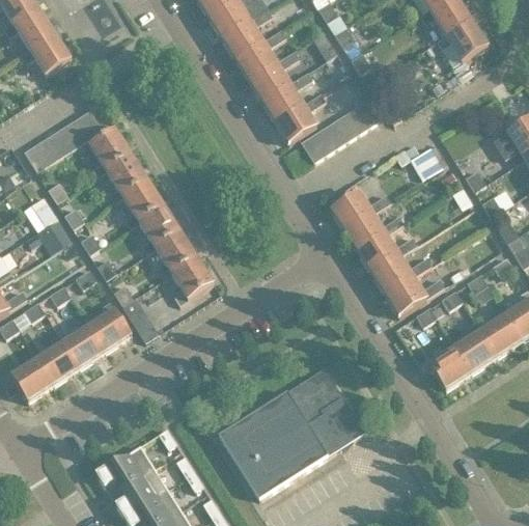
[(0,0),(0,7),(1,7),(12,24),(12,25),(38,8),(32,0),(0,0)]
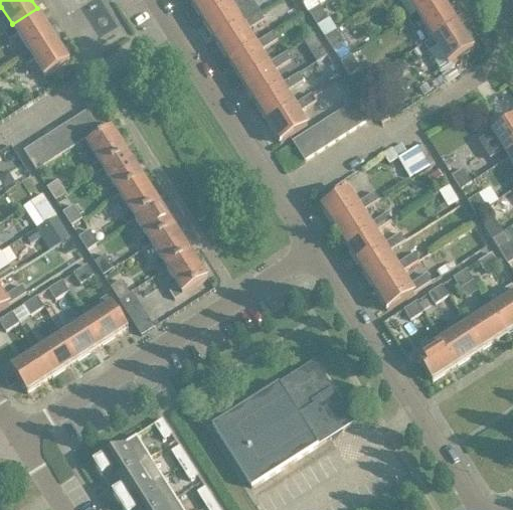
[(71,0),(87,28),(104,18),(95,0),(71,0)]
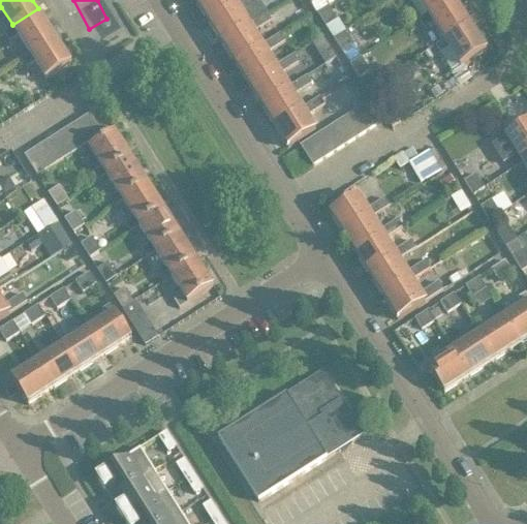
[(207,18),(234,0),(195,0),(207,18)]
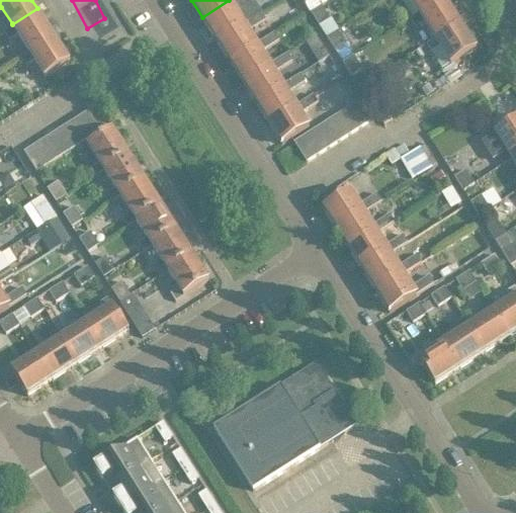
[(216,37),(242,20),(234,7),(245,0),(230,0),(229,0),(202,17),(216,37)]
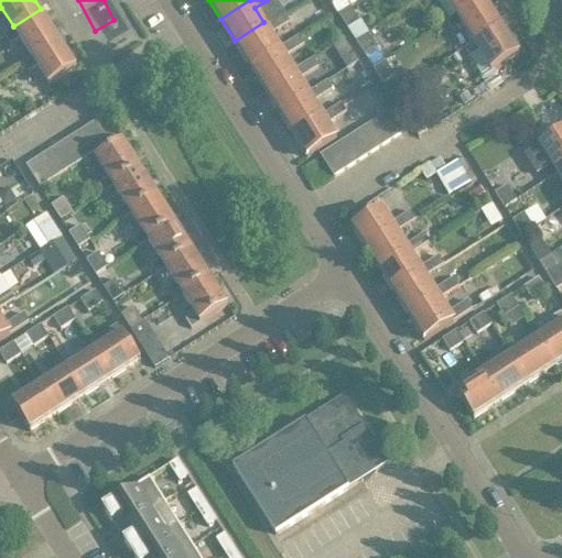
[(331,0),(337,10),(349,2),(348,0),(331,0)]
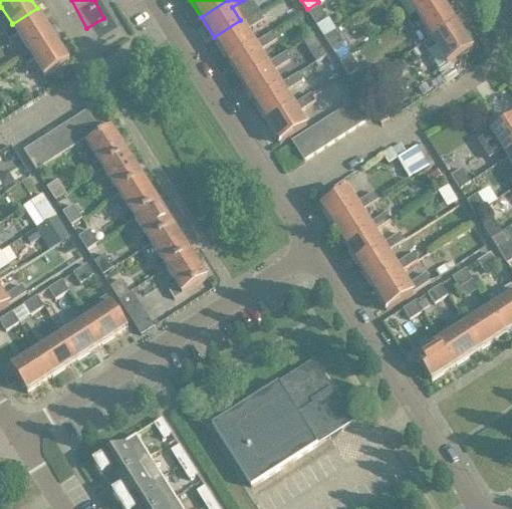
[(416,11),(415,10),(407,16),(412,24),(421,18),(431,35),(432,35),(456,20),(443,0),(432,0),(416,11)]
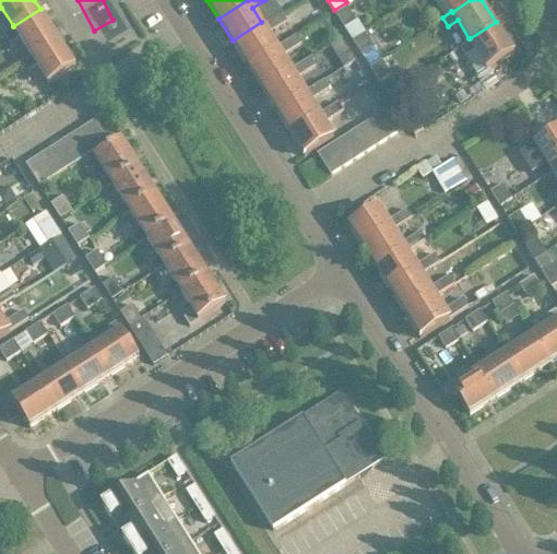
[(443,0),(451,11),(452,12),(470,0),(443,0)]
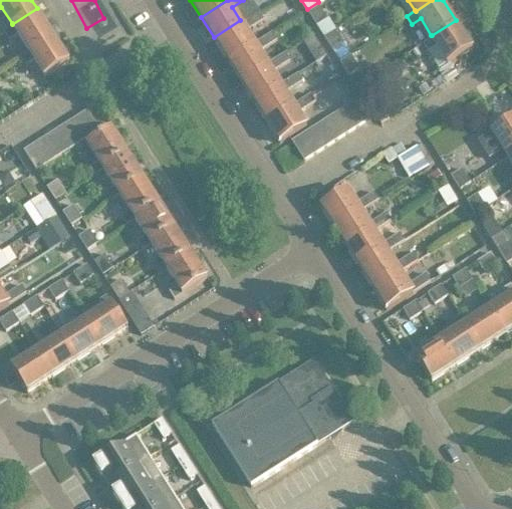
[(307,9),(323,34),(334,27),(318,2),(307,9)]
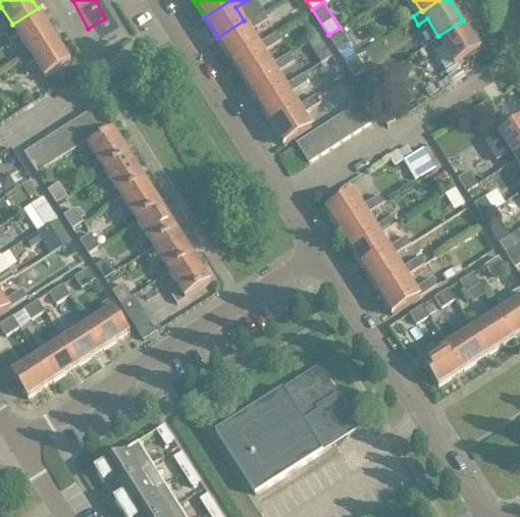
[(12,24),(12,23),(3,30),(8,38),(17,32),(28,49),(29,49),(53,34),(38,8),(12,24)]
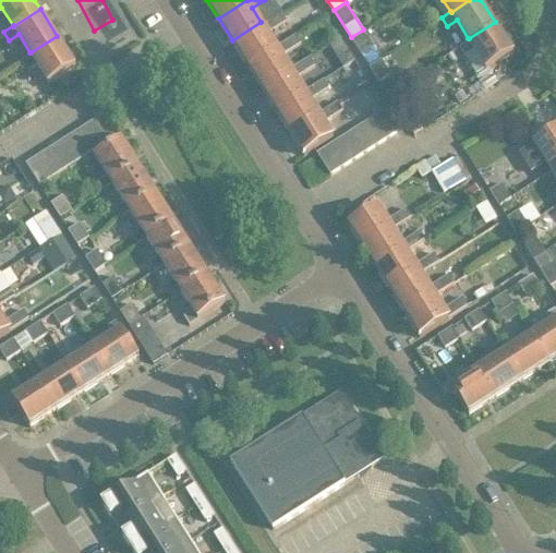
[(280,10),(261,22),(232,40),(246,63),(275,45),(266,31),(286,19),(280,10)]
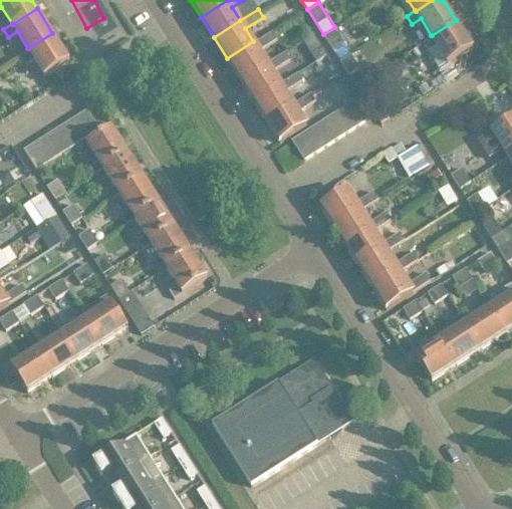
[(472,45),(456,20),(432,35),(431,35),(423,40),(428,48),(436,43),(447,60),(446,60),(447,61),(439,67),(448,82),(460,74),(451,59),(472,45)]
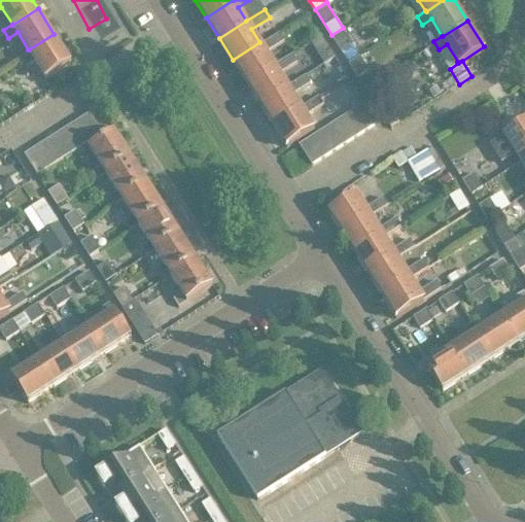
[(343,28),(331,35),(340,48),(351,41),(343,28)]
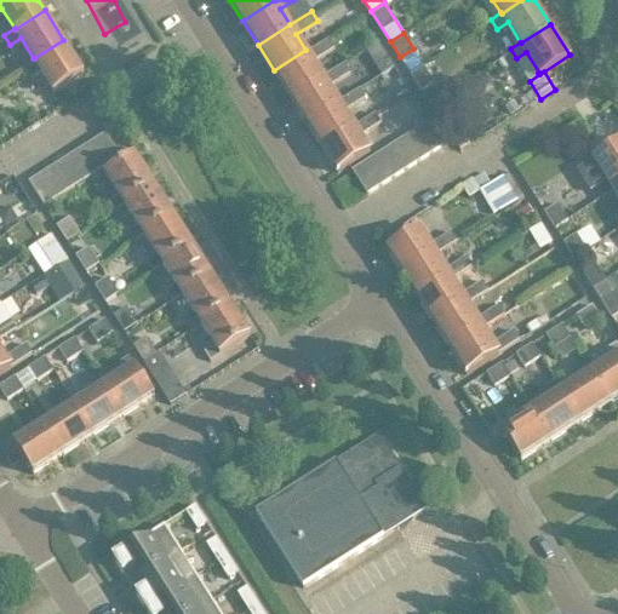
[(305,50),(274,70),(290,95),(321,74),(312,58),(333,45),(327,36),(305,50)]
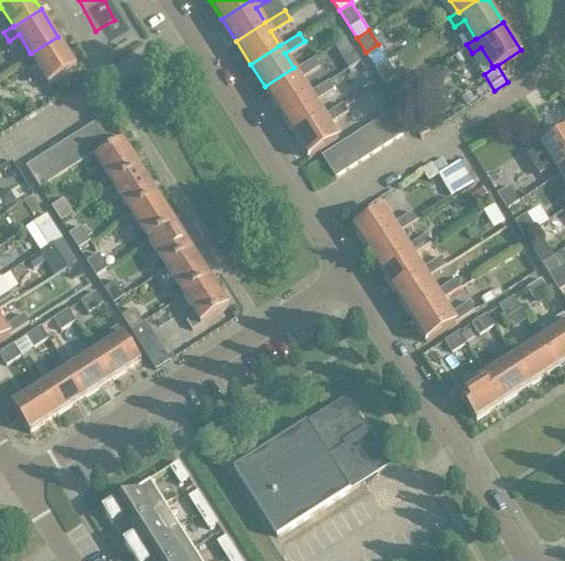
[(75,64),(58,37),(31,53),(30,53),(21,59),(27,68),(21,72),(33,92),(75,64)]
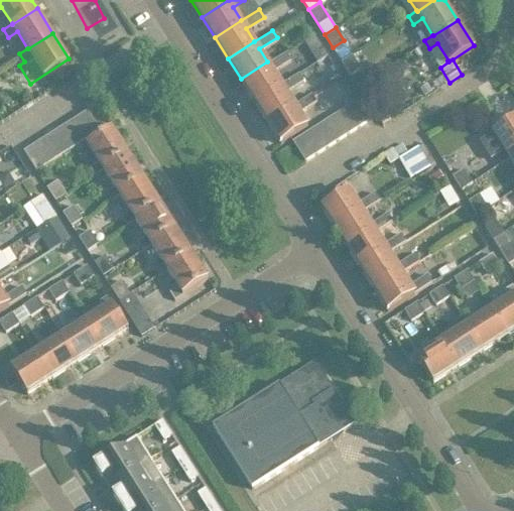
[(241,79),(253,99),(280,82),(272,70),(291,56),(286,49),(267,61),(241,79)]
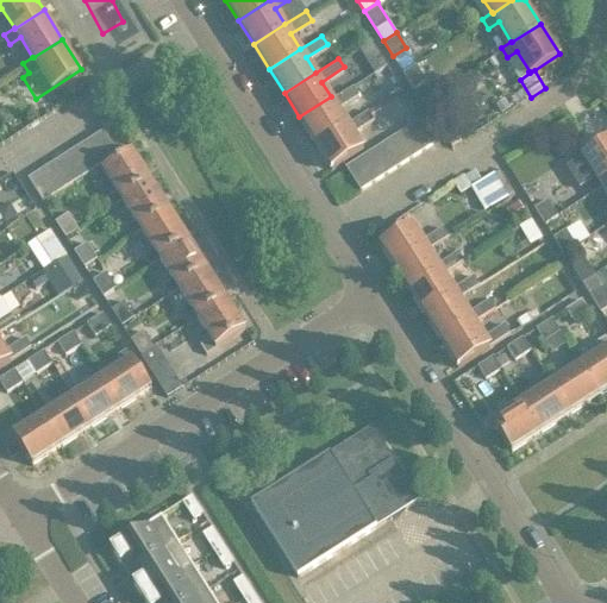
[(414,62),(402,69),(412,86),(425,77),(414,62)]
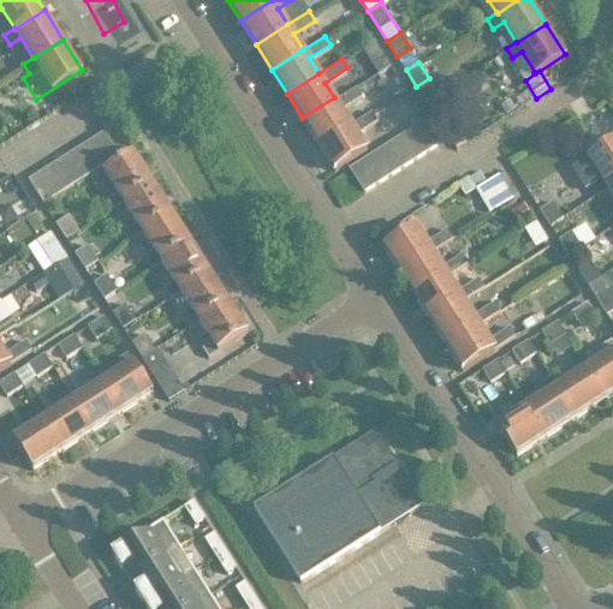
[(334,97),(302,118),(317,143),(350,123),(340,107),(363,93),(357,83),(334,99),(334,97)]
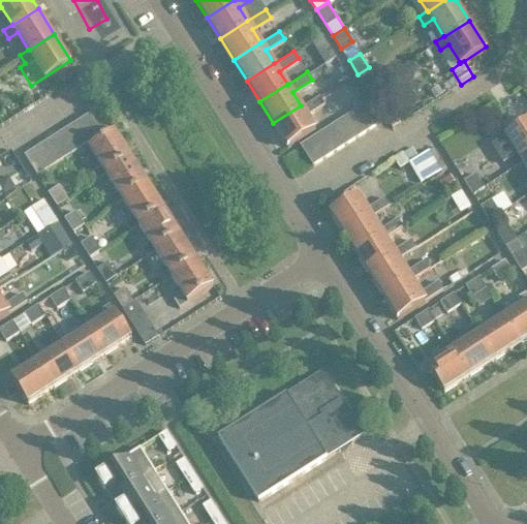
[(376,79),(365,86),(374,99),(385,93),(376,79)]
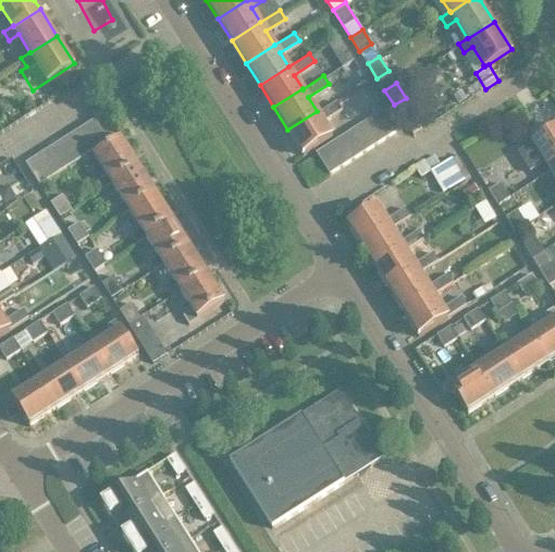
[(303,151),(331,134),(322,119),(342,107),(336,99),(317,111),(287,130),(303,151)]
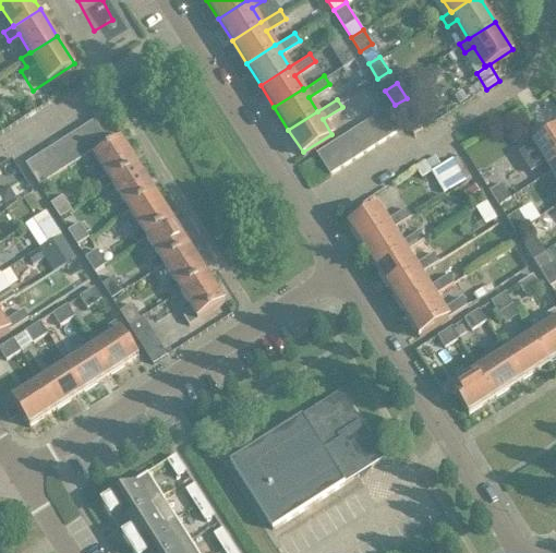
[(398,128),(385,106),(374,113),(387,134),(398,128)]
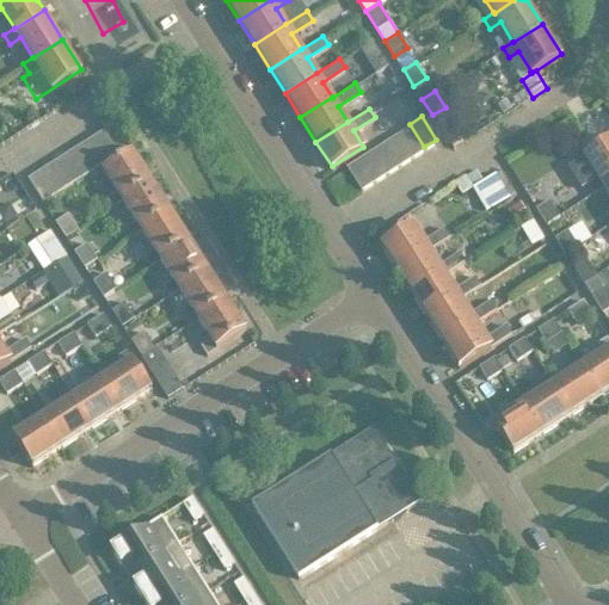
[(471,118),(457,127),(463,135),(475,128),(471,118)]
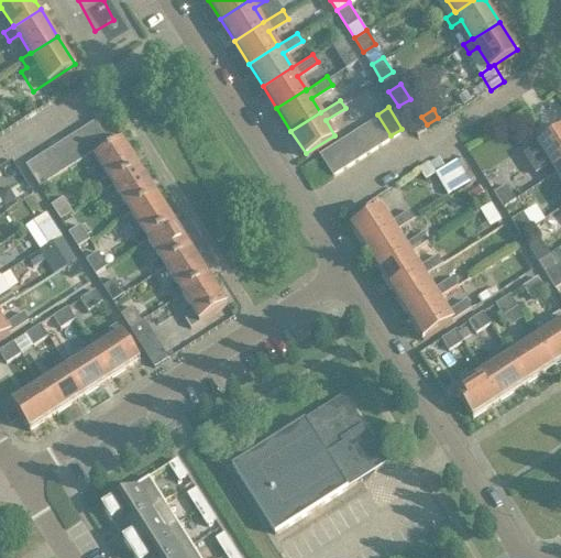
[(377,115),(365,121),(380,143),(391,135),(377,115)]
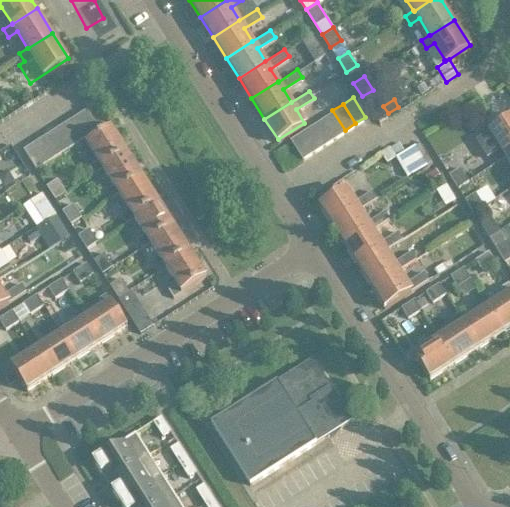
[(332,110),(322,117),(334,137),(345,130),(332,110)]
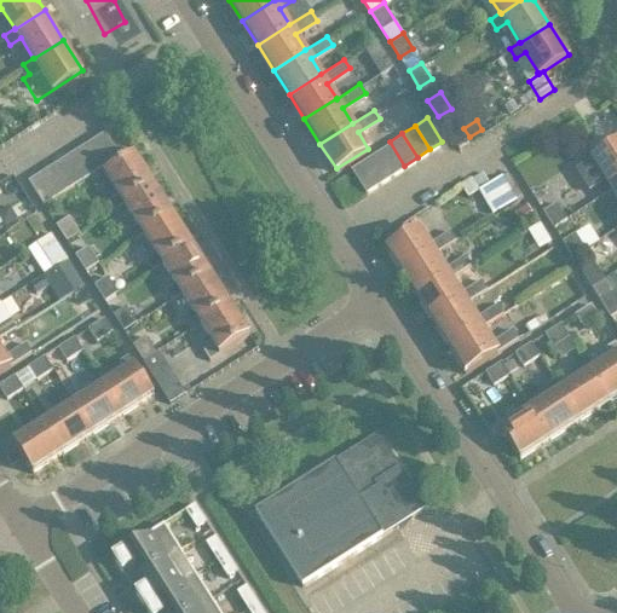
[(108,161),(92,137),(80,145),(94,168),(108,161)]
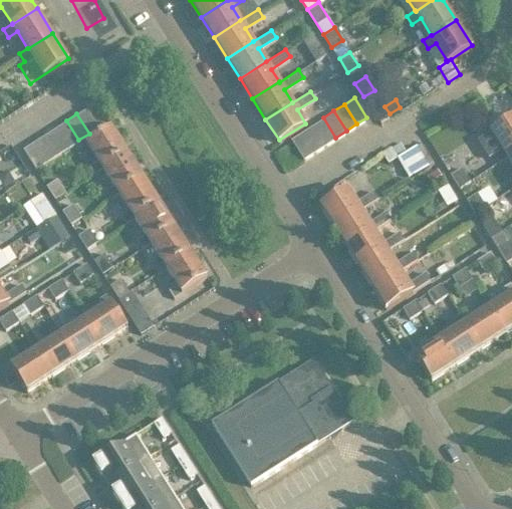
[(507,155),(511,151),(511,114),(490,130),(490,131),(491,130),(502,147),(493,152),(499,160),(507,155)]
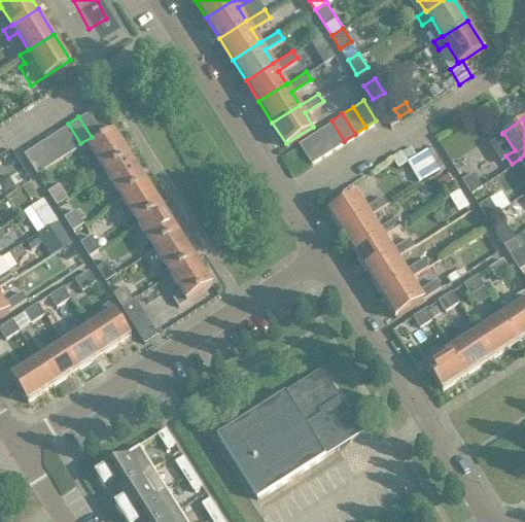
[(331,120),(320,128),(334,147),(344,141),(331,120)]
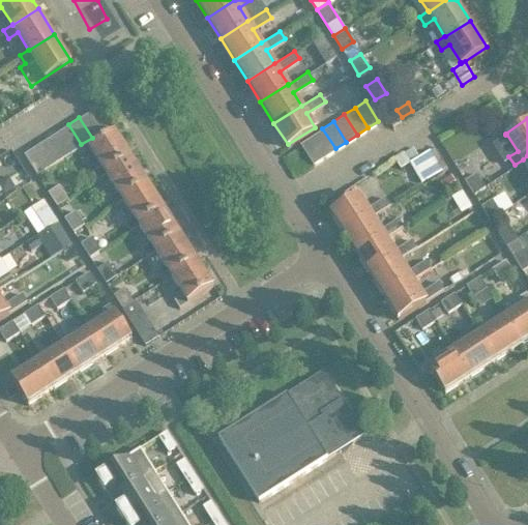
[(81,144),(68,124),(57,130),(70,151),(81,144)]
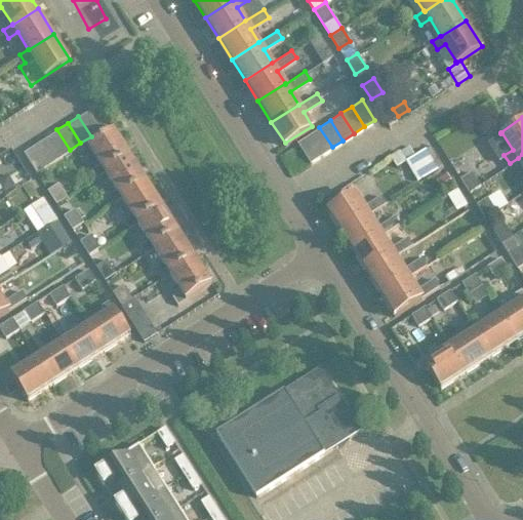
[(105,169),(130,154),(114,127),(87,145),(88,146),(89,145),(99,162),(91,167),(96,175),(105,170),(105,169)]
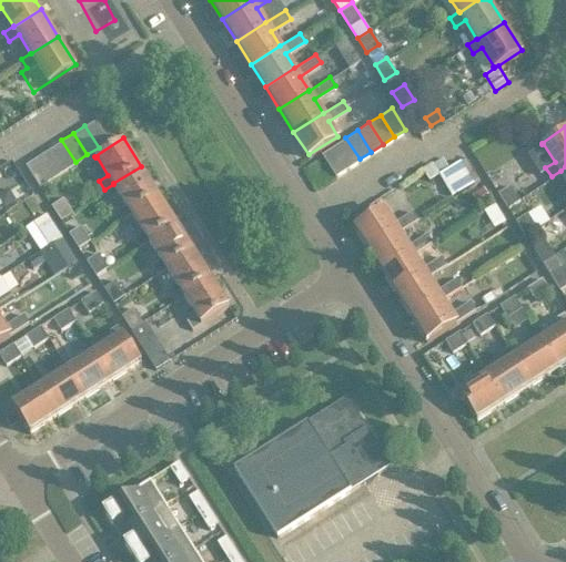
[(345,138),(334,145),(347,166),(360,159),(345,138)]
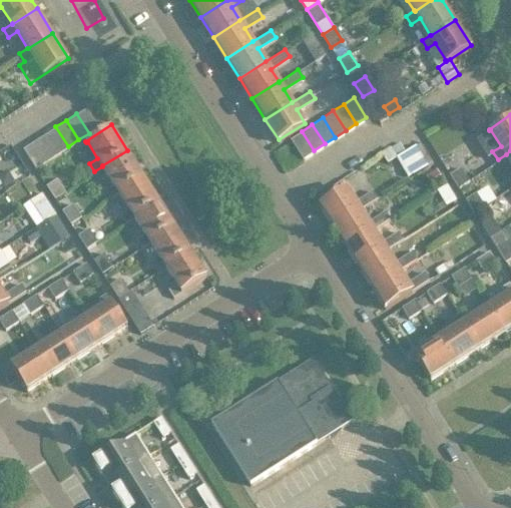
[(68,146),(55,126),(45,133),(57,153),(68,146)]
